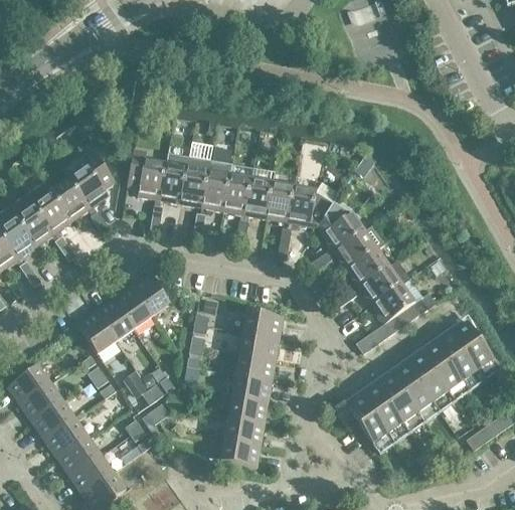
[(40,0),(38,5),(46,9),(50,0),(40,0)]
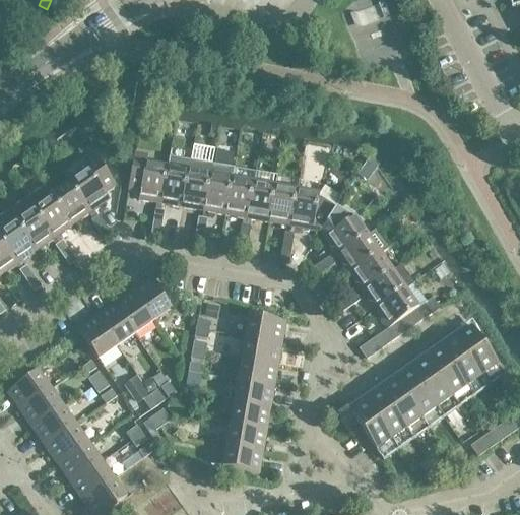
[(69,177),(90,208),(109,195),(104,188),(115,181),(92,149),(81,157),(85,165),(69,177)]
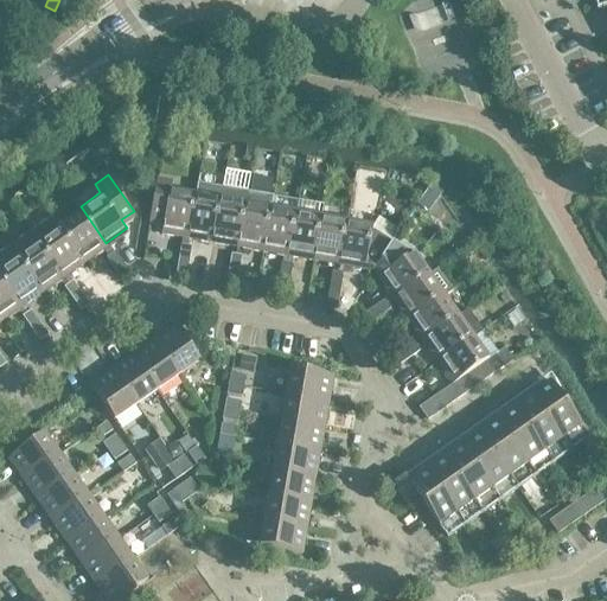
[(189,236),(197,193),(171,190),(173,179),(158,177),(151,219),(164,222),(163,231),(189,236)]
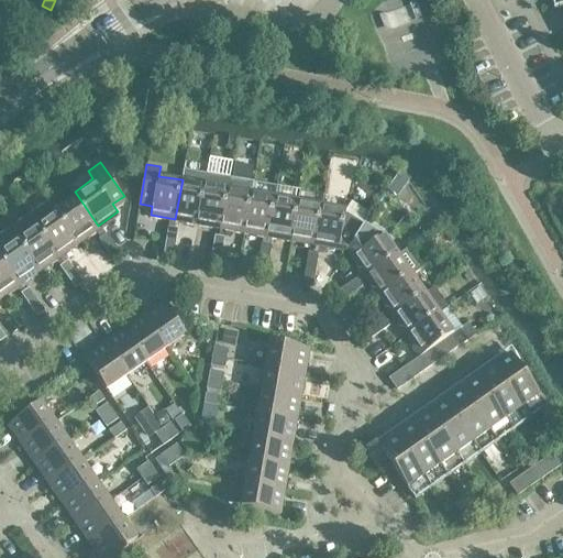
[(199,223),(208,171),(185,166),(183,179),(175,219),(199,223)]
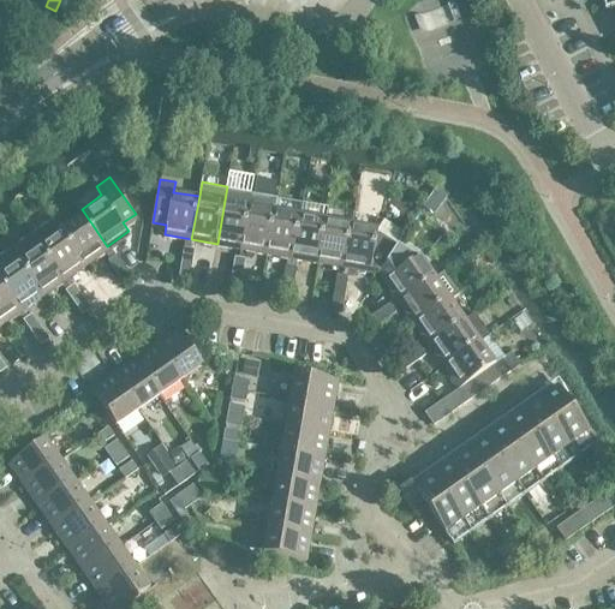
[(252,191),(227,186),(218,244),(243,249),(252,191)]
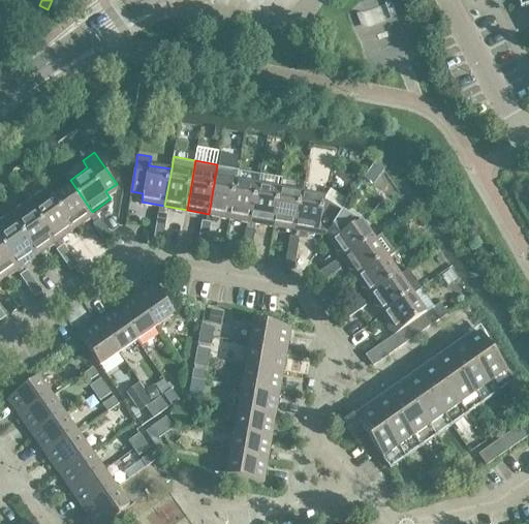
[(240,167),(217,164),(209,214),(230,217),(238,180),(240,167)]
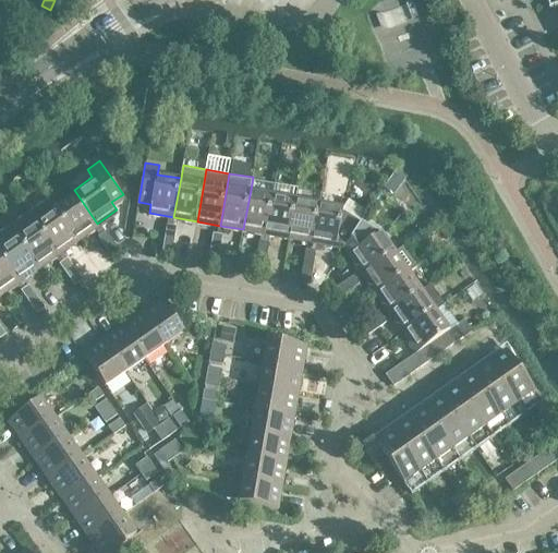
[(371,179),(365,188),(374,193),(379,183),(371,179)]
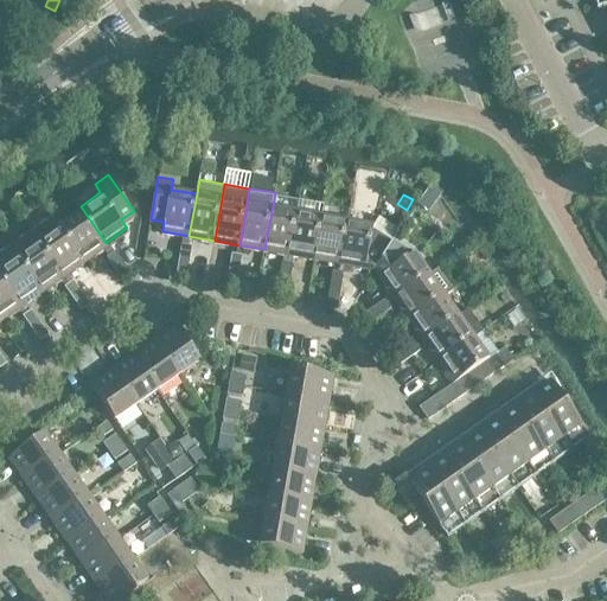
[(315,259),(323,216),(326,199),(300,196),(298,211),(291,254),(315,259)]
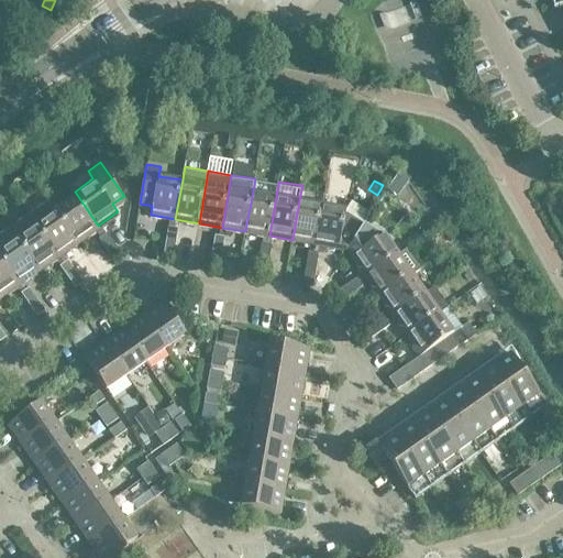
[(98,226),(75,192),(54,206),(78,239),(98,226)]
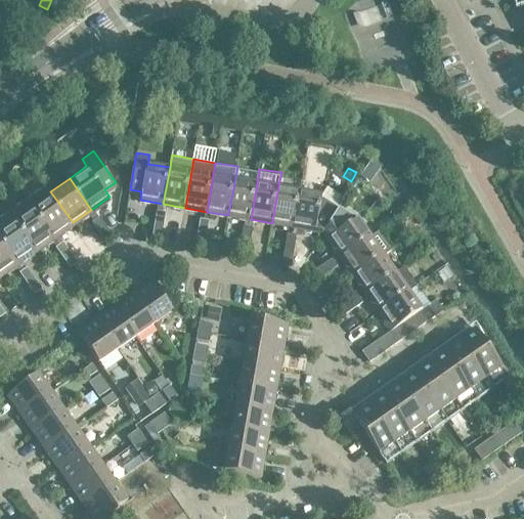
[(257,182),(235,178),(228,215),(251,219),(257,182)]
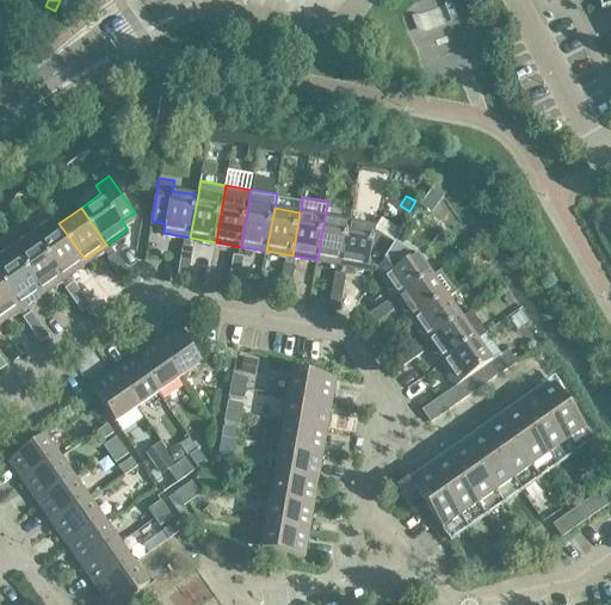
[(343,264),(351,221),(325,217),(318,260),(343,264)]
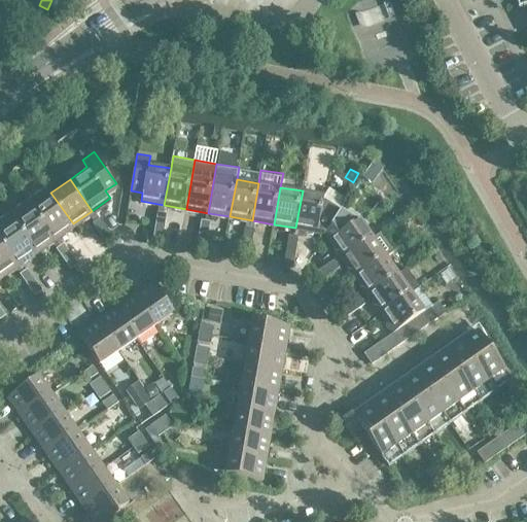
[(324,195),(303,190),(295,228),(324,233),(341,208),(324,197),(324,195)]
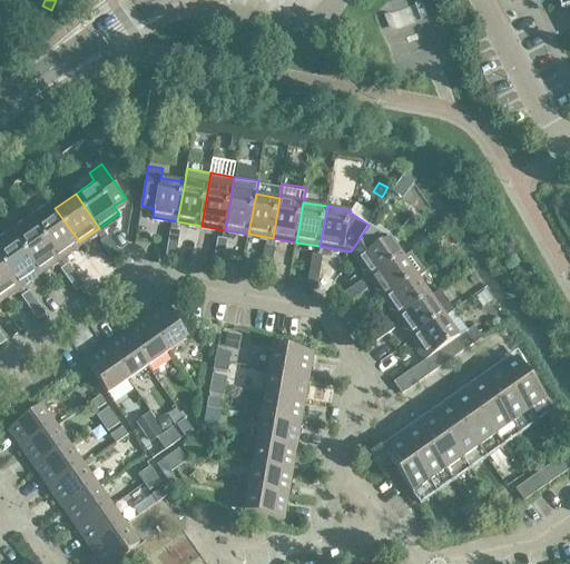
[(79,241),(55,208),(36,221),(59,256),(79,241)]
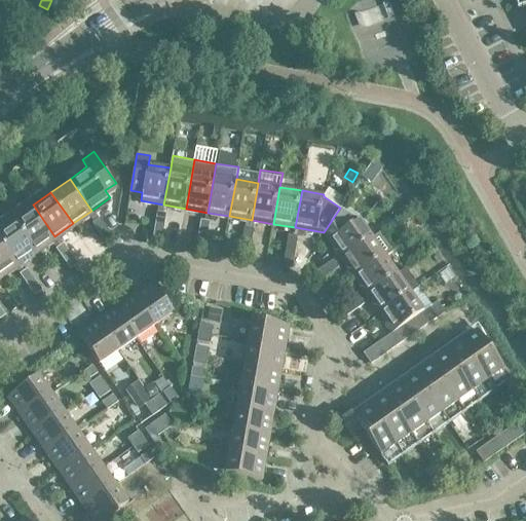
[(54,236),(33,205),(14,218),(36,249),(54,236)]
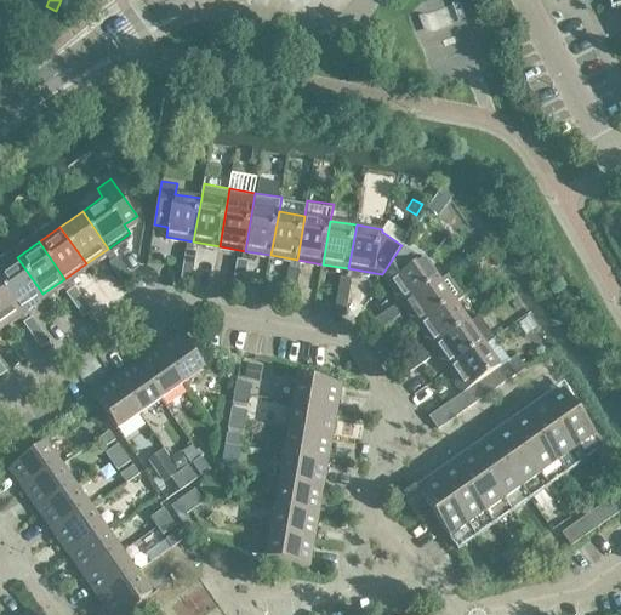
[(421,257),(402,245),(382,274),(383,274),(403,302),(439,277),(425,255),(421,257)]
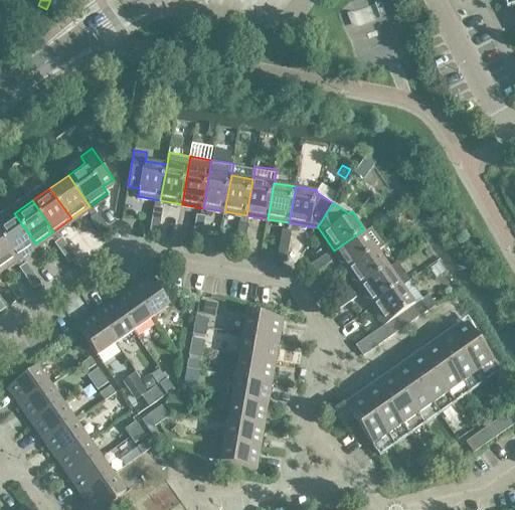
[(151,217),(160,218),(163,205),(154,204),(151,217)]
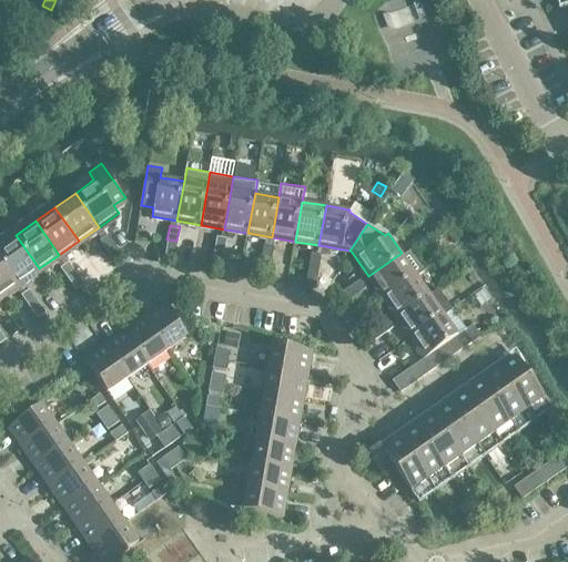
[(107,248),(115,242),(108,231),(99,236),(107,248)]
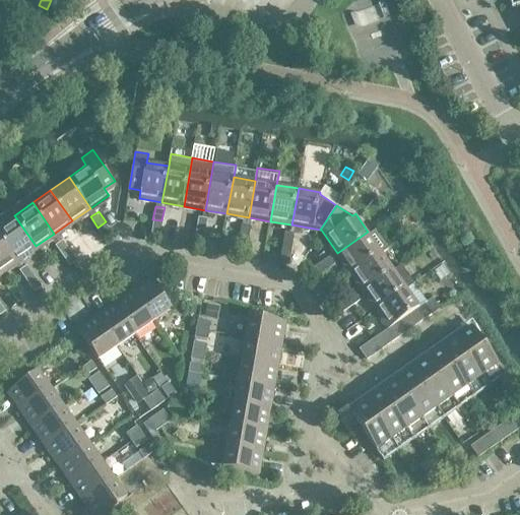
[(196,227),(205,229),(207,215),(198,213),(196,227)]
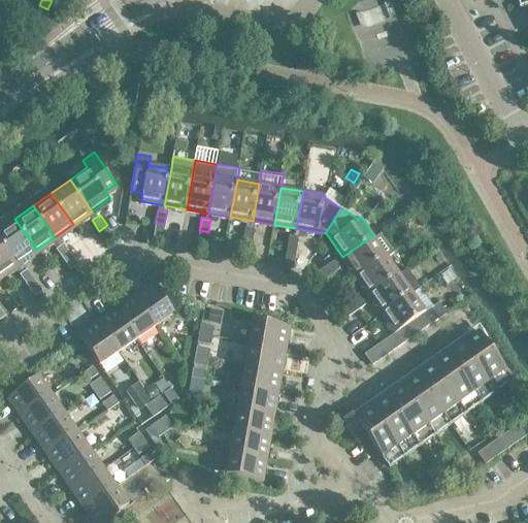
[(14,219),(0,228),(0,235),(19,262),(36,250),(14,219)]
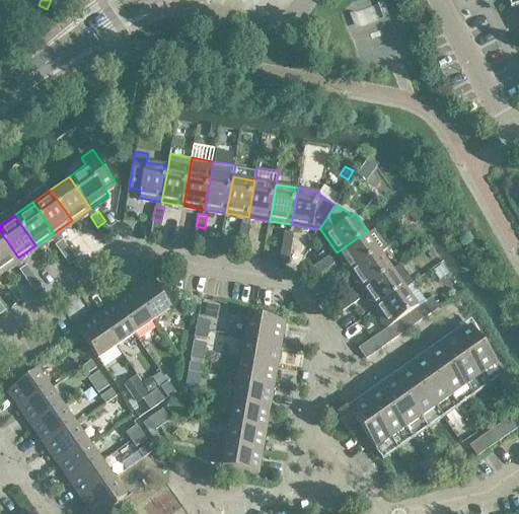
[(159,233),(161,220),(152,219),(150,231),(159,233)]
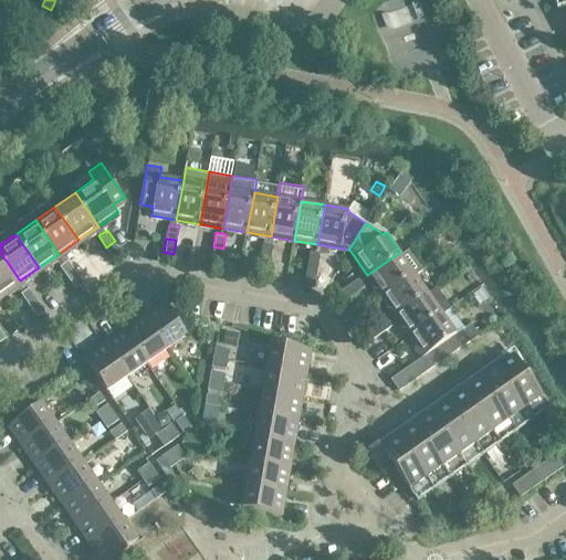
[(123,253),(115,241),(106,247),(114,259),(123,253)]
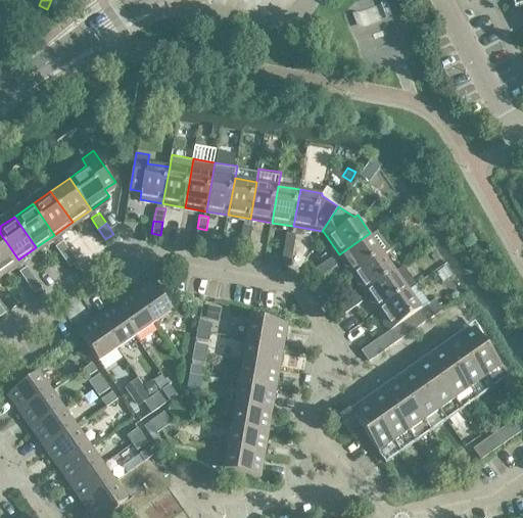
[(240,235),(249,237),(251,224),(242,223),(240,235)]
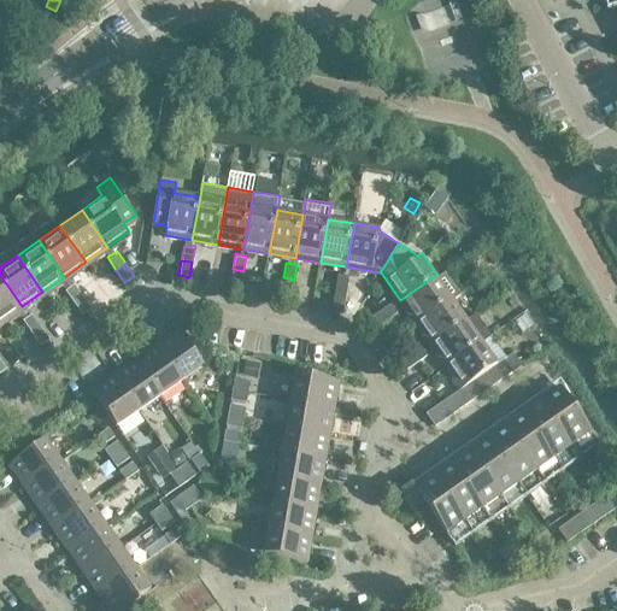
[(240,286),(244,271),(233,269),(230,285),(240,286)]
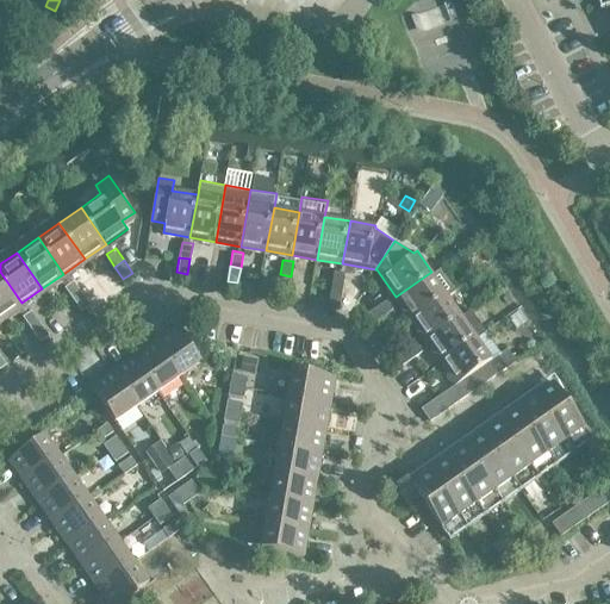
[(440,266),(431,272),(396,297),(411,318),(447,293),(455,287),(440,266)]
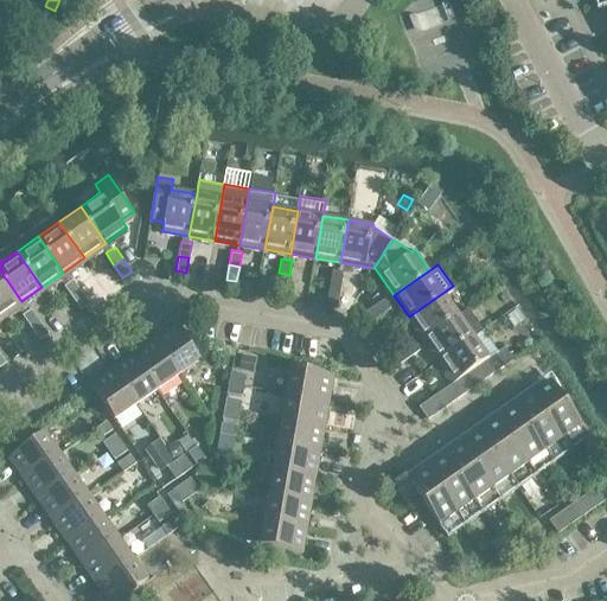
[(330,282),(340,283),(343,269),(332,267),(330,282)]
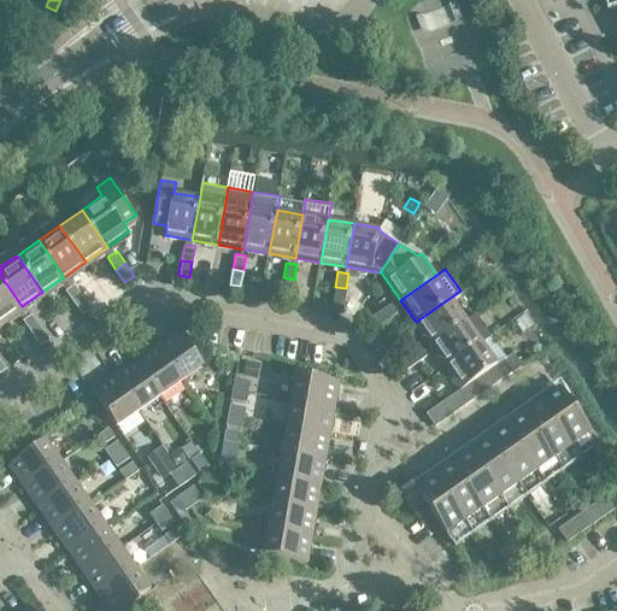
[(0,321),(22,306),(0,275),(0,321)]
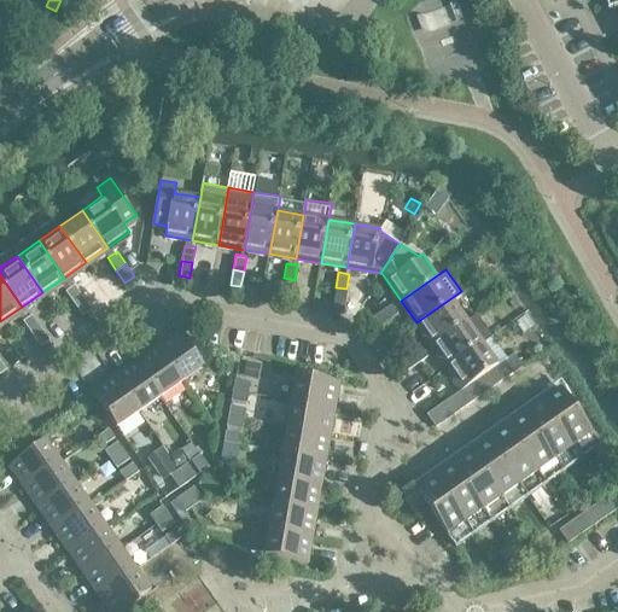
[(292,296),(295,280),(284,278),(281,293),(292,296)]
